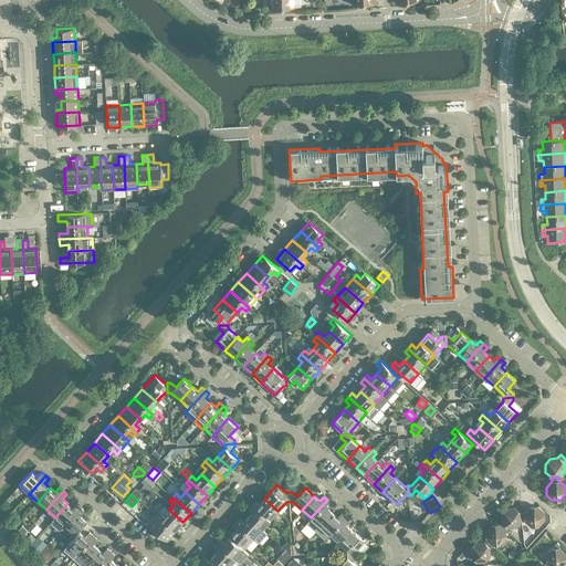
[(278,511),(264,499),(260,504),(255,500),(252,504),(270,520),(278,511)]
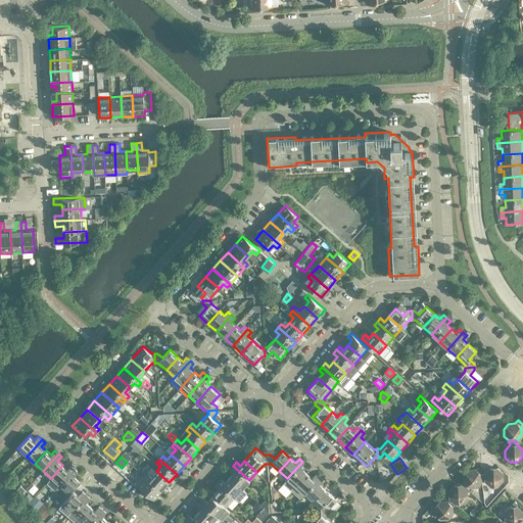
[(295,486),(306,473),(302,469),(305,465),(302,462),(287,478),(283,483),(291,490),(295,486)]
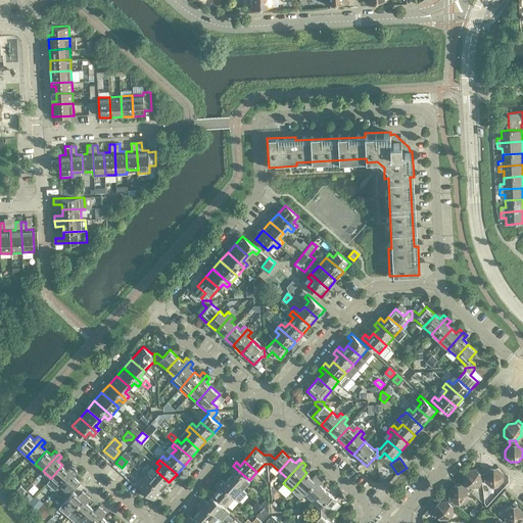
[(62,465),(51,478),(59,485),(75,469),(70,466),(67,470),(62,465)]
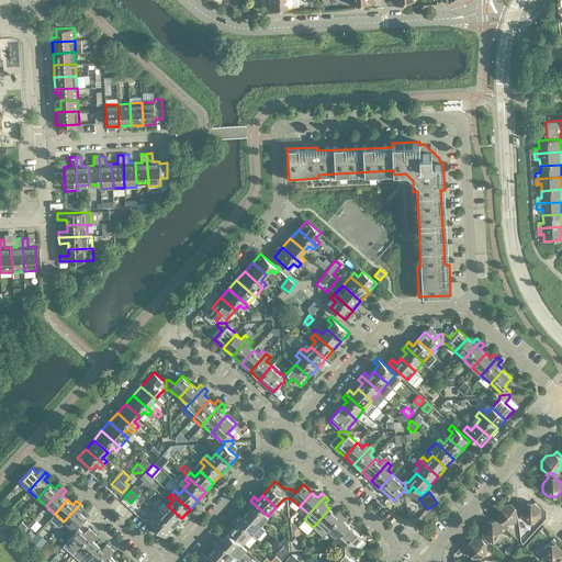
[(268,516),(250,501),(247,504),(251,507),(246,513),(260,525),(268,516)]
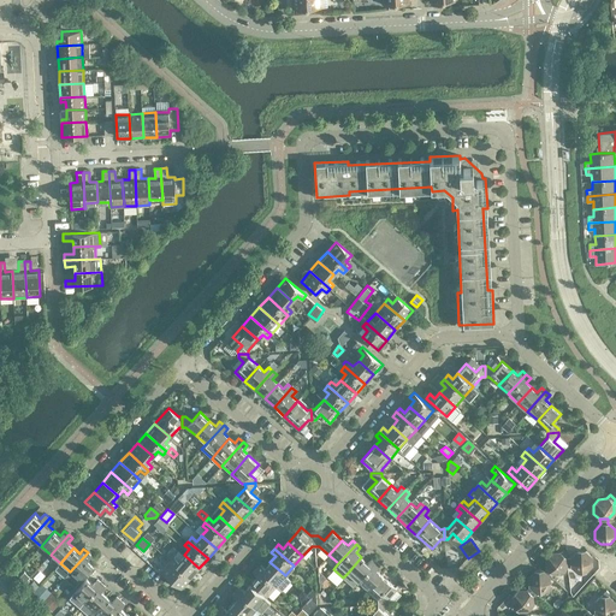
[(572,557),(567,558),(567,566),(572,566),(574,568),(578,572),(586,572),(592,564),(591,556),(585,551),(576,551),(572,557)]
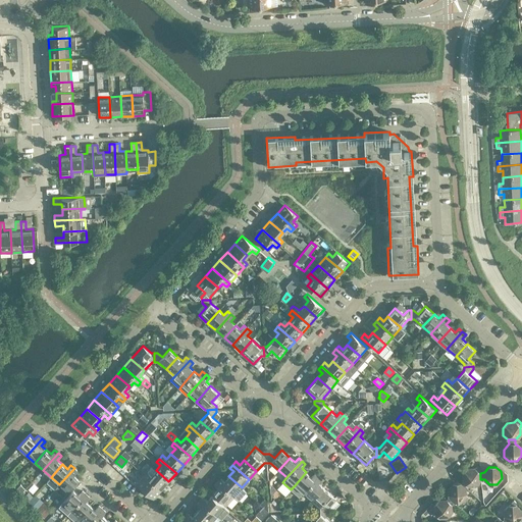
[(74,468),(59,484),(67,491),(79,479),(73,475),(77,471),(74,468)]
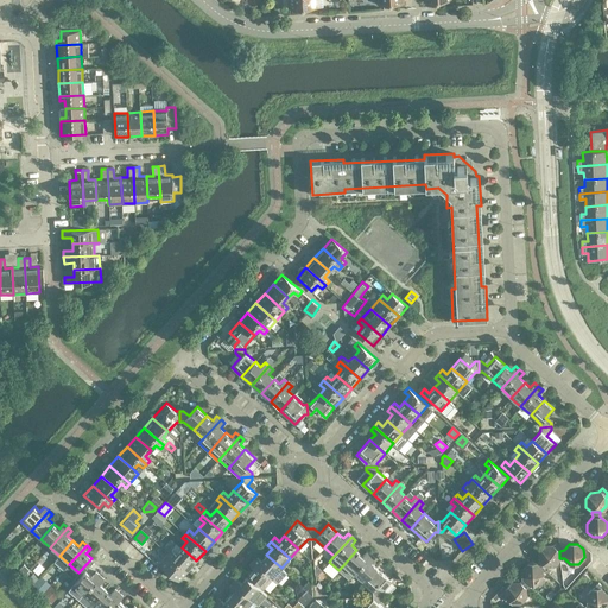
[(539,561),(538,561),(536,564),(543,569),(545,565),(553,565),(557,561),(559,558),(559,551),(552,545),(544,545),(539,552),(539,561)]
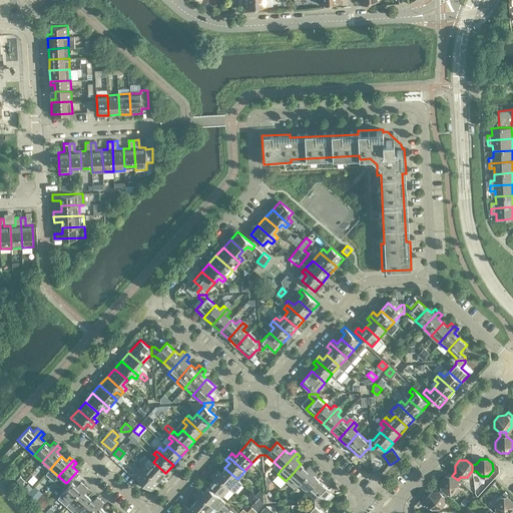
[(165,473),(153,462),(149,467),(145,463),(141,467),(158,482),(165,473)]
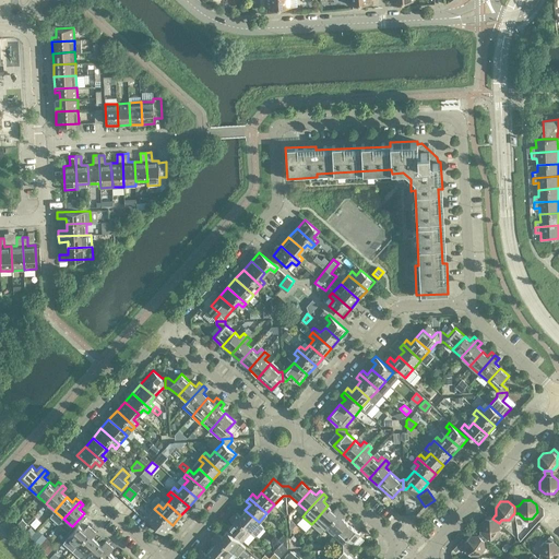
[(328,506),(316,520),(324,527),(341,510),(337,506),(333,510),(328,506)]
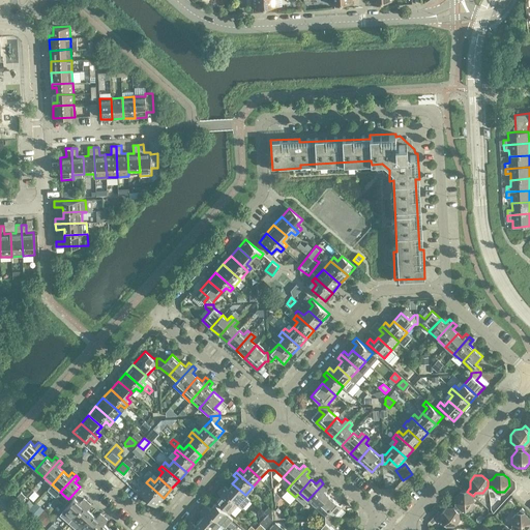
[(164,498),(146,482),(144,486),(148,489),(143,495),(156,506),(164,498)]
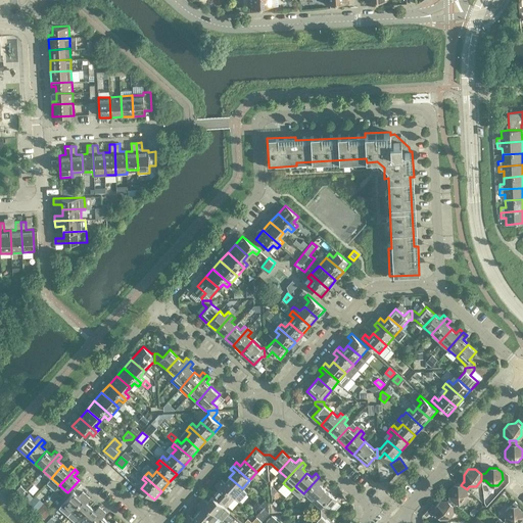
[(247,493),(229,477),(225,482),(221,478),(218,482),(235,497),(240,502),(247,493)]
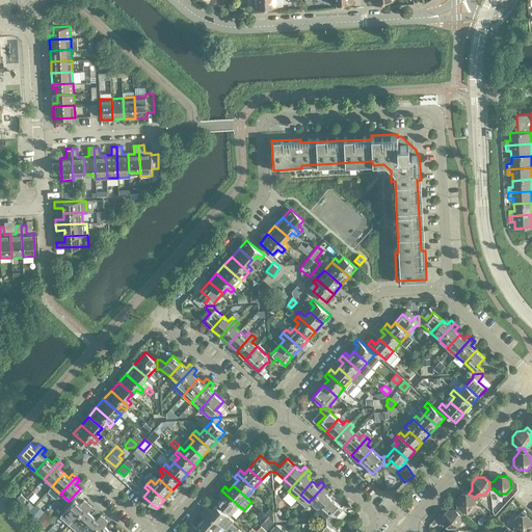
[(324,485),(309,502),(317,509),(329,497),(324,491),(325,490),(327,487),(324,485)]
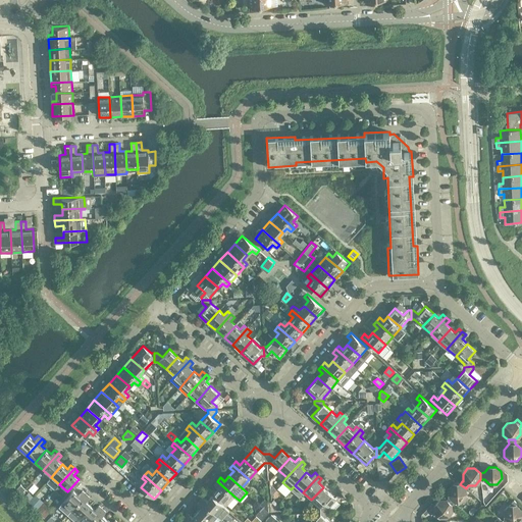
[(235,497),(217,481),(214,484),(218,487),(214,492),(226,505),(235,497)]
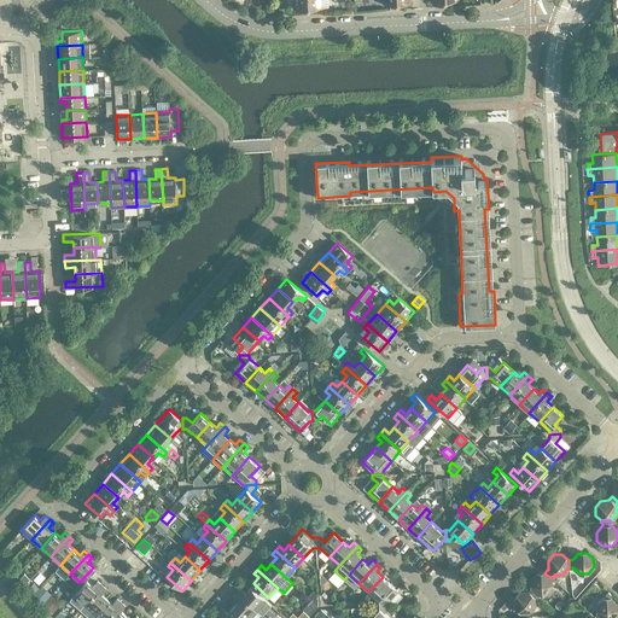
[(531,579),(531,588),(528,592),(535,598),(537,594),(546,593),(552,587),(552,578),(544,573),(536,573),(531,579)]
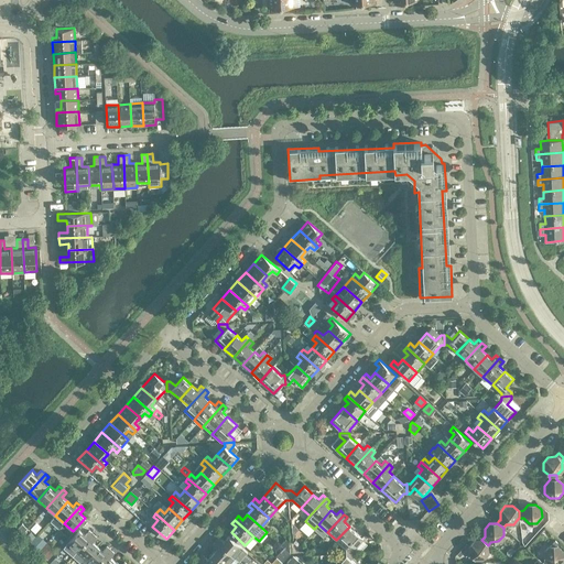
[(349,527),(336,540),(345,548),(346,552),(355,551),(355,548),(350,543),(358,534),(349,527)]
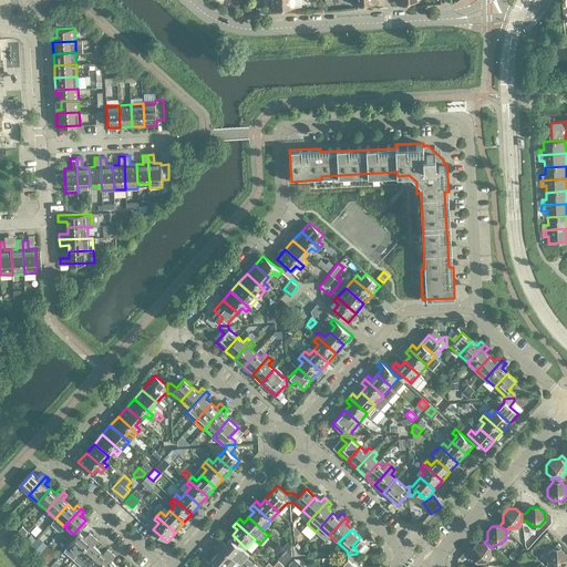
[(73,558),(93,536),(90,533),(85,537),(80,533),(64,550),(73,558)]
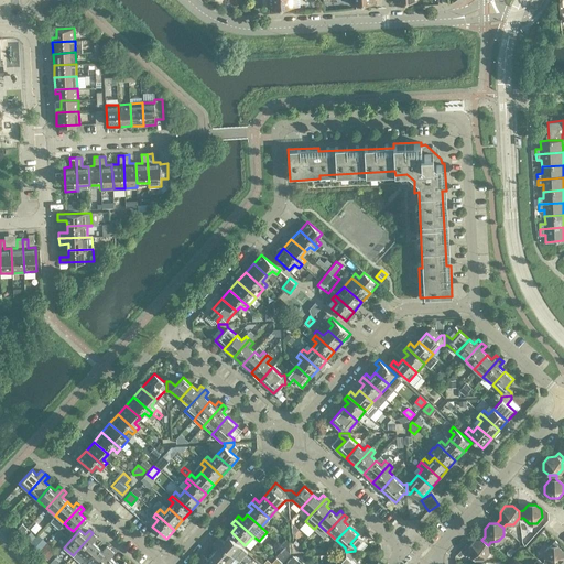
[(82,563),(98,545),(93,541),(96,537),(93,533),(73,555),(82,563)]
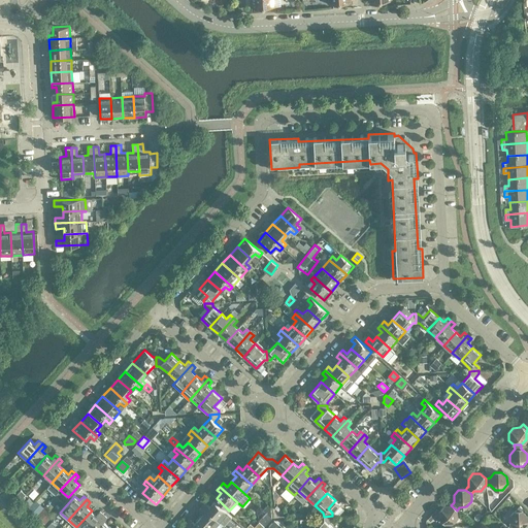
[(231,517),(215,501),(209,506),(205,502),(202,506),(224,525),(231,517)]
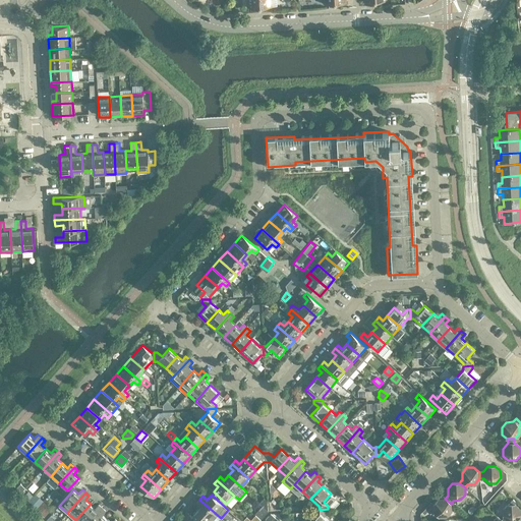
[(35,499),(31,503),(36,508),(40,503),(35,499)]
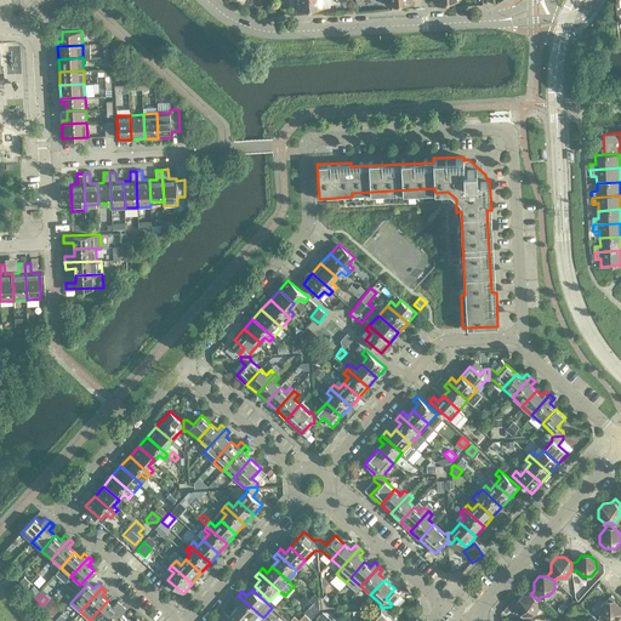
[(523,615),(524,620),(533,620),(531,615),(537,609),(537,600),(530,594),(522,596),(517,602),(517,610),(523,615)]
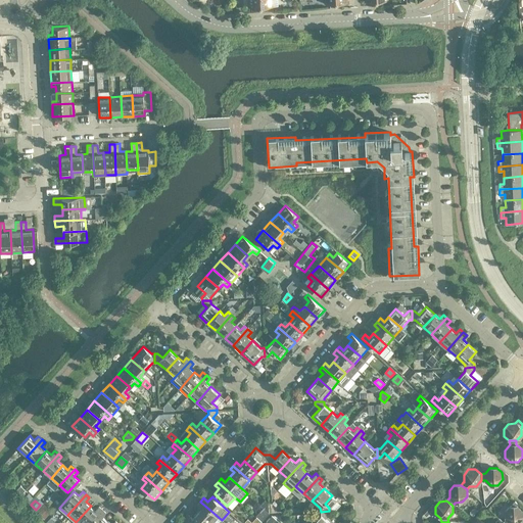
[(514,501),(510,507),(505,512),(505,519),(503,521),(503,522),(517,522),(522,518),(522,511),(516,506),(518,504),(514,501)]
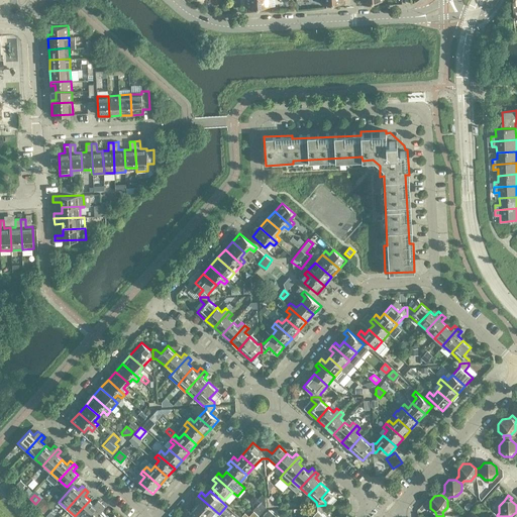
[(219,514),(198,496),(195,499),(199,503),(195,507),(205,516),(208,516),(214,511),(218,515),(219,514)]
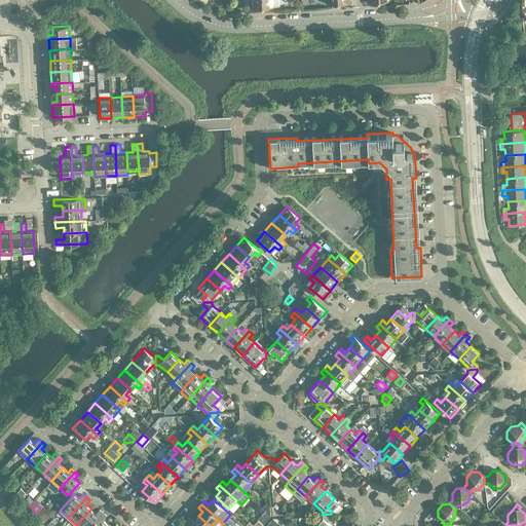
[(43,521),(50,513),(43,506),(37,514),(43,521)]
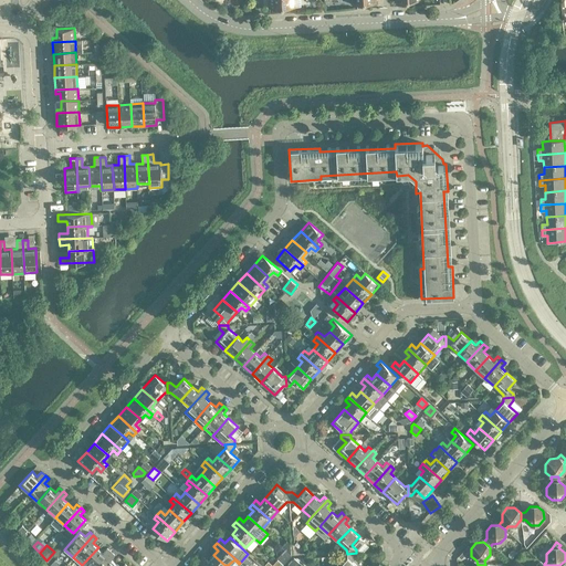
[(97,565),(111,552),(107,548),(103,553),(98,547),(82,565),(97,565)]
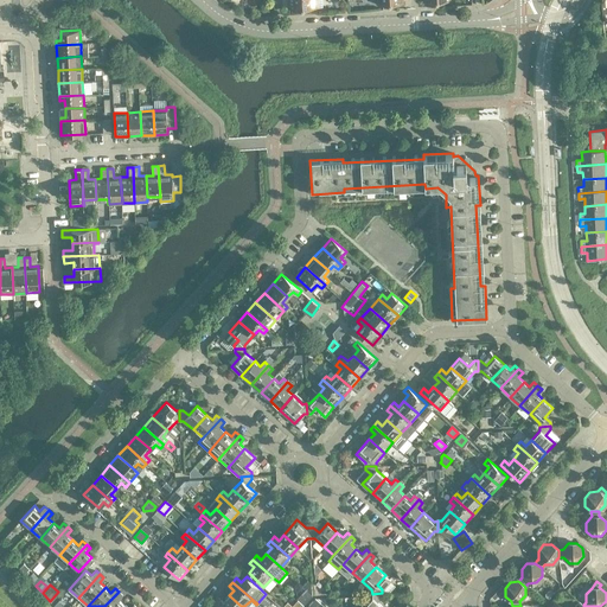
[(304,605),(312,595),(305,589),(296,599),(304,605)]
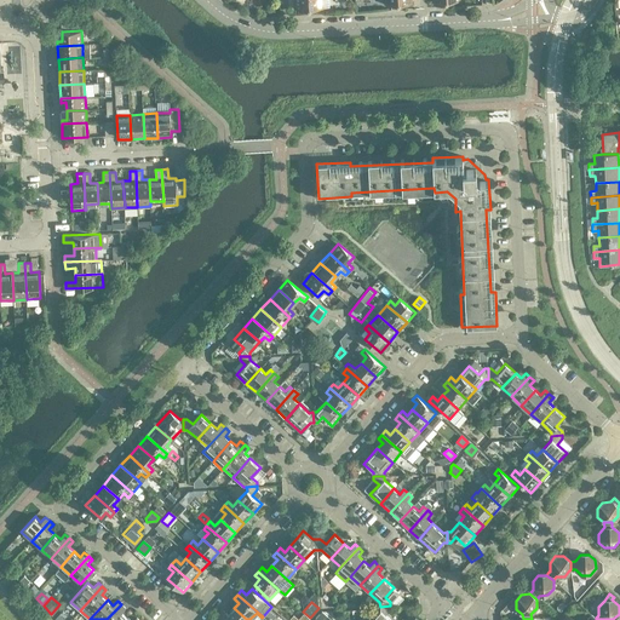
[(121,604),(107,619),(124,619),(127,618),(121,613),(126,608),(121,604)]
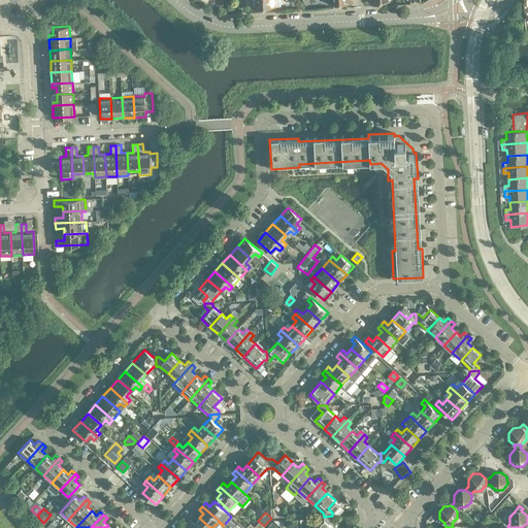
[(324,520),(316,527),(333,527),(329,524),(333,519),(332,516),(324,517),(324,520)]
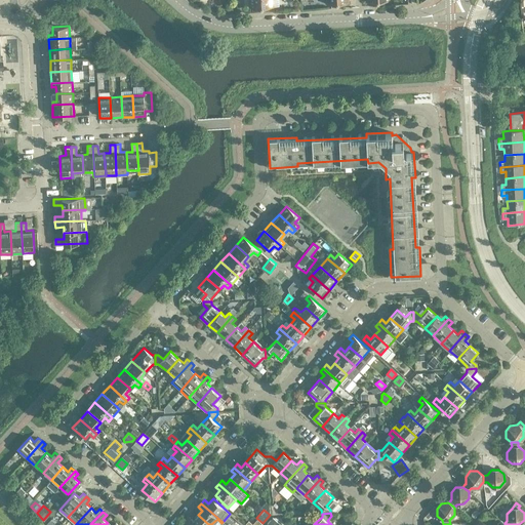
[(208,524),(198,515),(194,520),(190,516),(187,520),(192,524),(208,524)]
